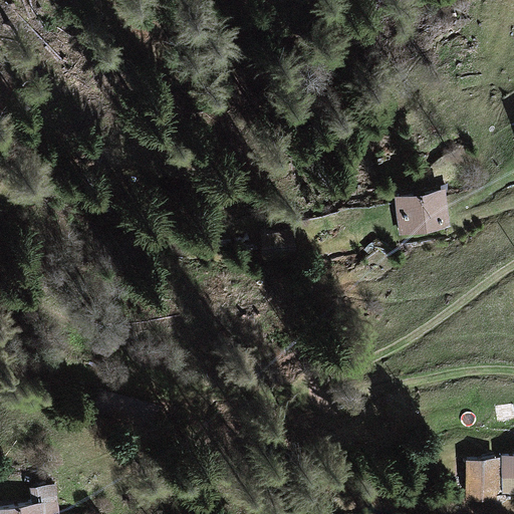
[(444,192),(399,199),(404,231),(449,224),(444,192)]
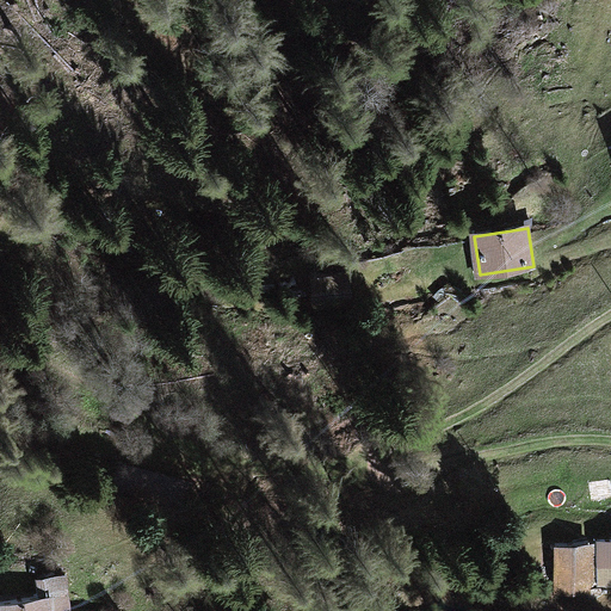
[(610,543),(596,545),(602,593),(610,592),(610,543)]
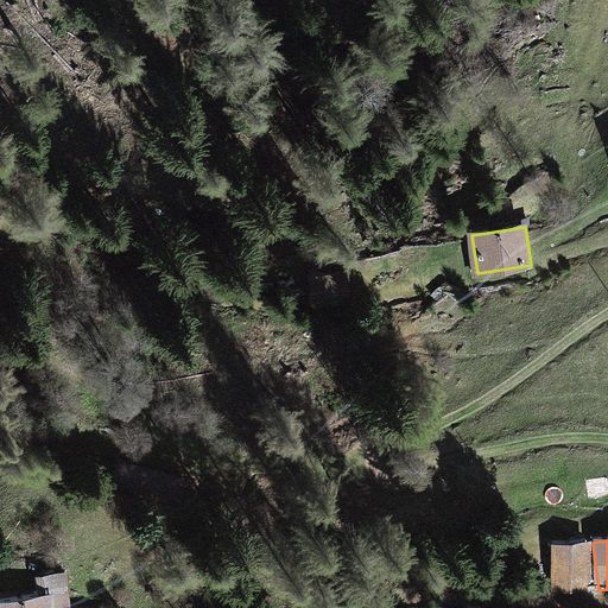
[(587,542),(546,545),(557,594),(593,591),(587,542)]
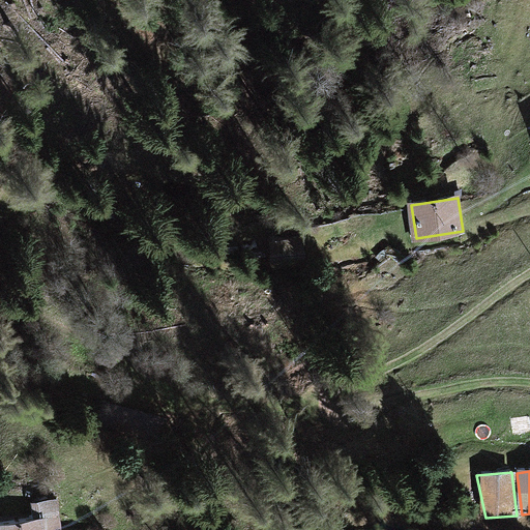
[(0,527),(0,529),(63,529),(54,500),(30,504),(34,522),(0,527)]
